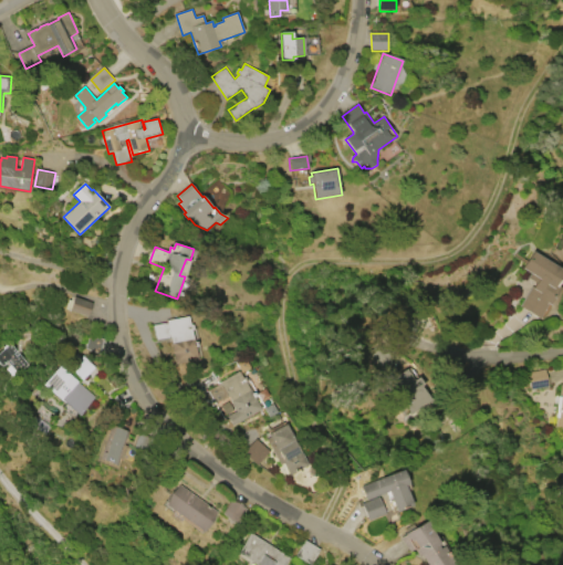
[(534,252),(562,270),(562,278),(556,285),(561,289),(550,306),(549,305),(539,320),(520,307),(535,282),(529,279),(532,274),(523,269),(534,252)]
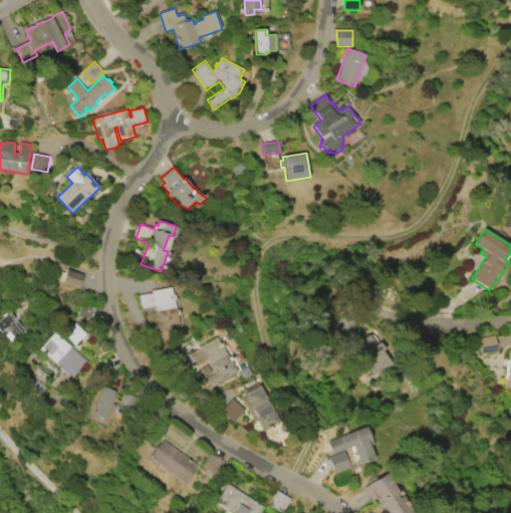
[(68,270),(85,275),(80,288),(63,283),(68,270)]
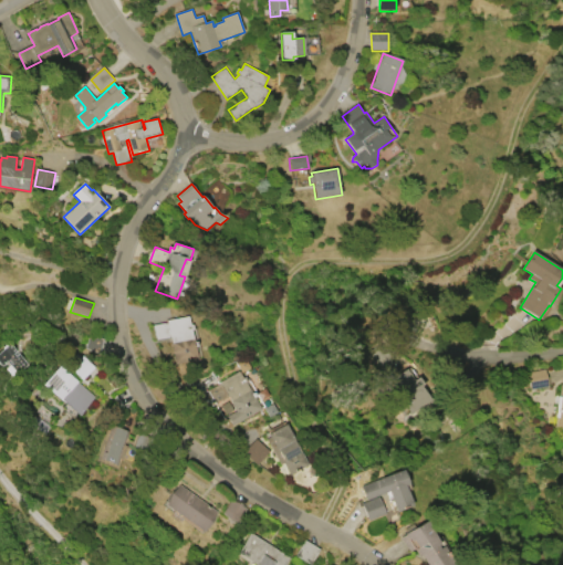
[(167,321),(188,317),(190,325),(193,325),(194,331),(191,331),(194,342),(195,342),(196,347),(195,347),(197,361),(175,365),(169,338),(156,341),(154,326),(167,324),(167,321)]
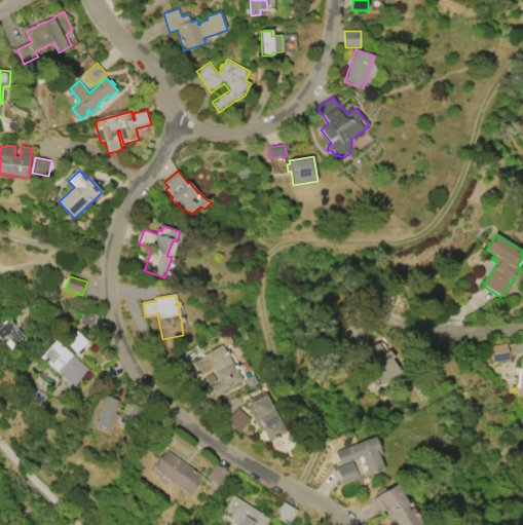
[(84,311),(97,316),(92,329),(80,325),(84,311)]
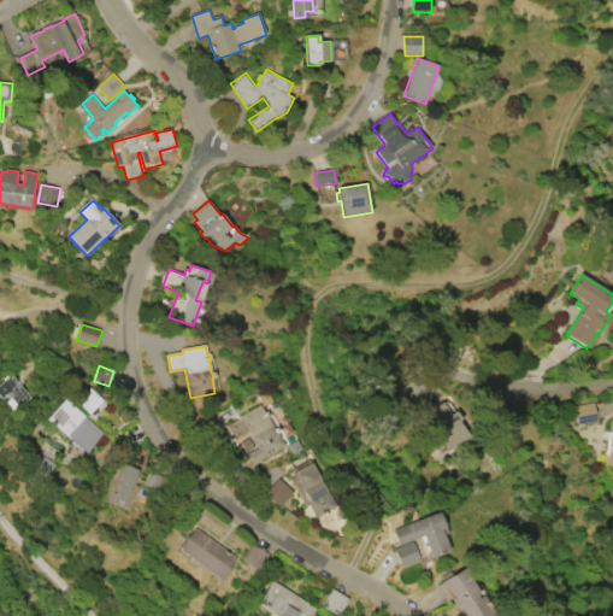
[(33,398),(22,408),(10,396),(4,400),(0,396),(0,386),(13,375),(33,398)]
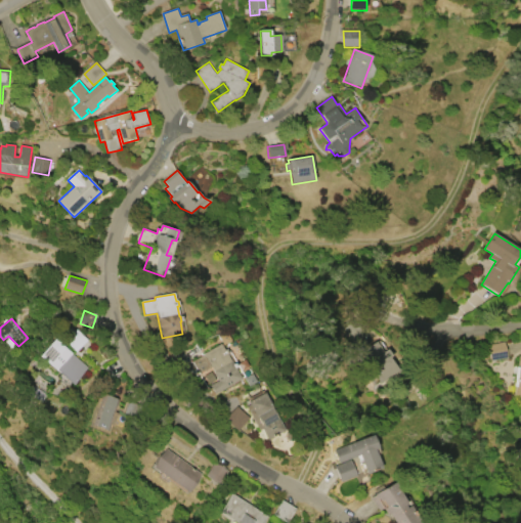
[(66,341),(71,336),(68,333),(73,328),(76,331),(78,329),(90,341),(78,353),(66,341)]
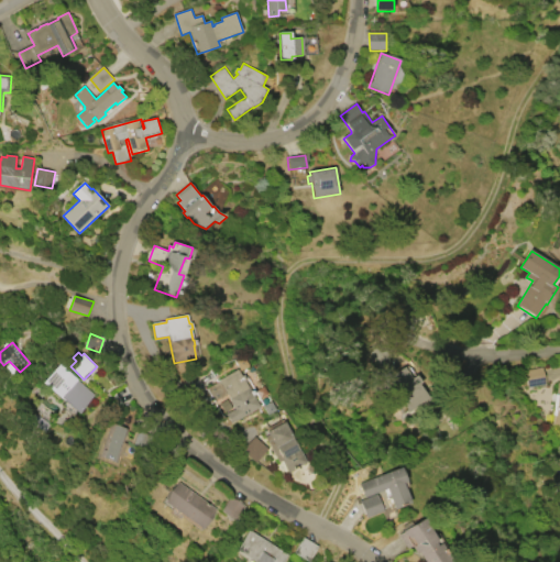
[(414,361),(388,375),(409,415),(435,401),(414,361)]
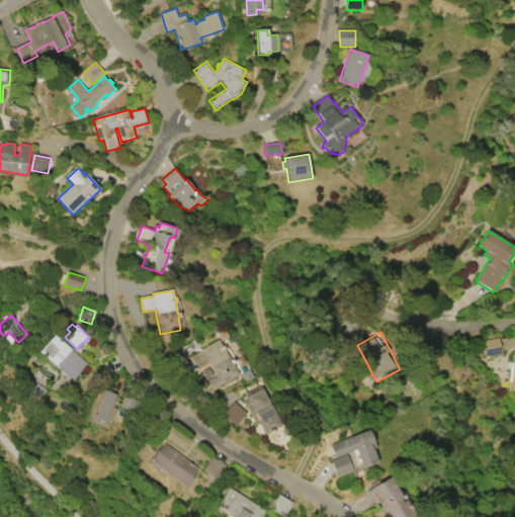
[(88,364),(73,381),(41,352),(57,335),(88,364)]
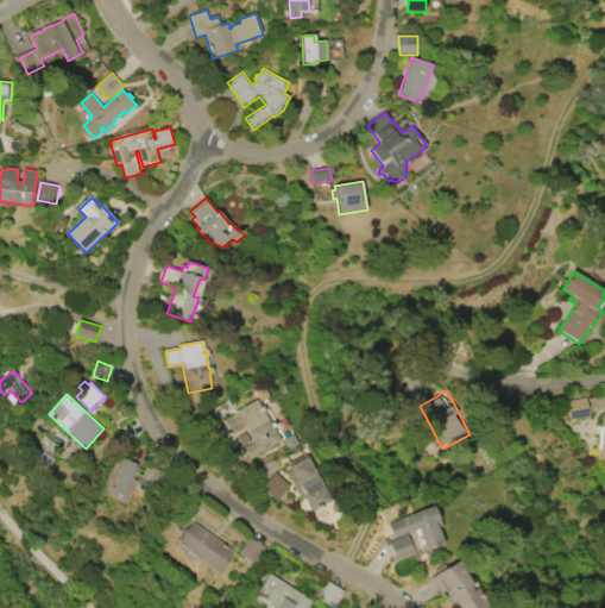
[(592,417),(573,420),(569,402),(588,397),(592,417)]
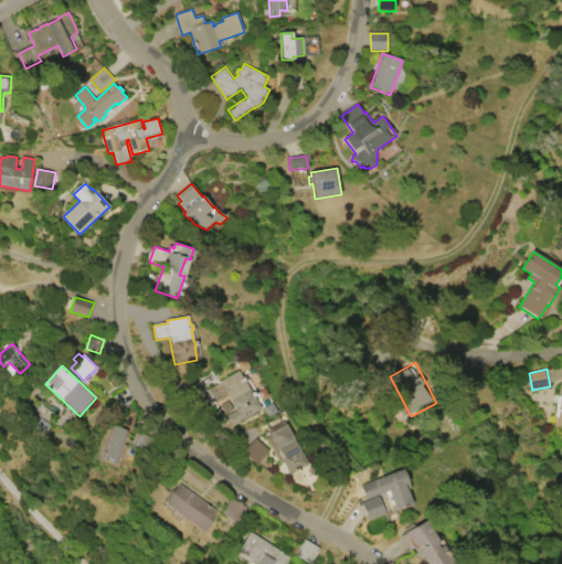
[(258,408),(230,426),(224,416),(234,411),(226,396),(214,403),(207,391),(219,383),(218,382),(236,371),(241,379),(243,376),(245,381),(243,382),(258,408)]
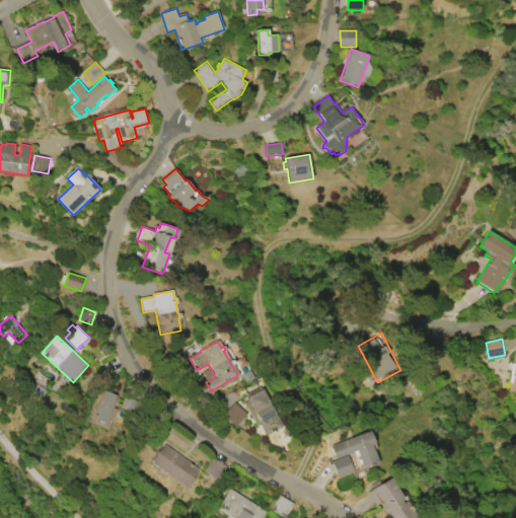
[(262,389),(271,407),(272,405),(275,412),(283,427),(265,436),(260,426),(256,427),(249,415),(252,413),(244,398),(262,389)]
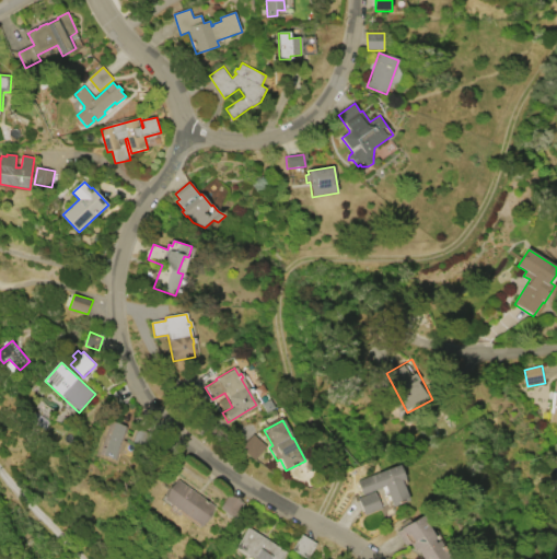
[(102,456),(116,423),(127,428),(113,461),(102,456)]
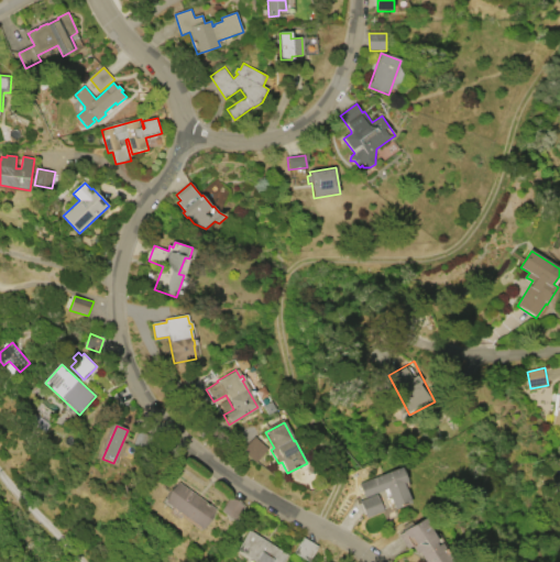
[(253,438),(267,450),(255,463),(241,451),(253,438)]
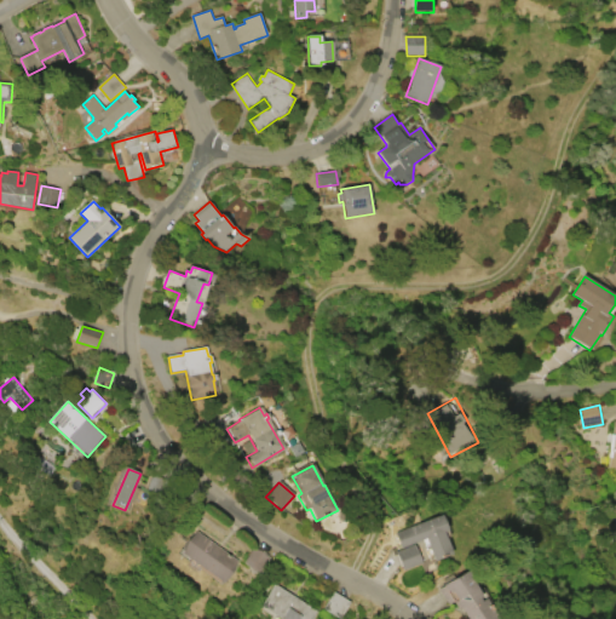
[(403,549),(397,533),(444,516),(449,531),(445,532),(454,554),(436,561),(429,539),(403,549)]
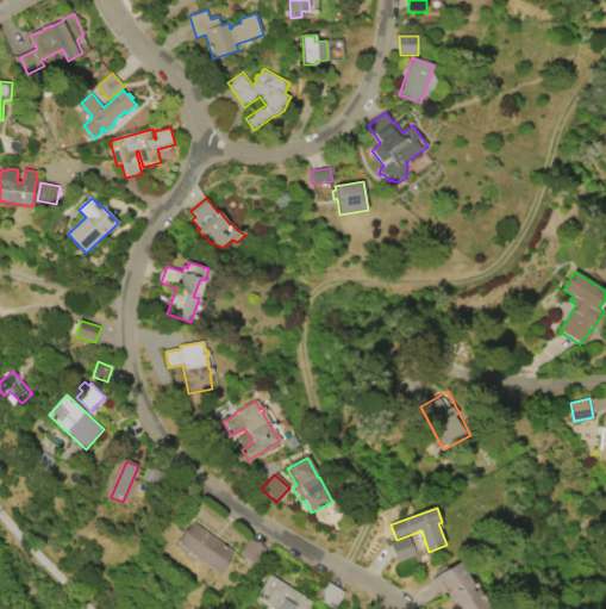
[(219,575),(180,545),(186,533),(195,523),(236,553),(230,565),(219,575)]
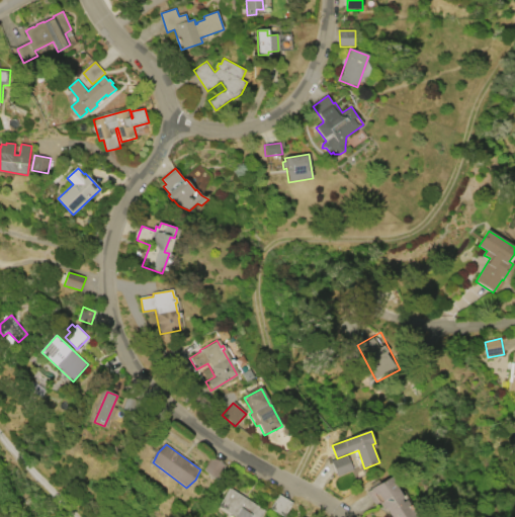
[(332,461),(348,455),(354,470),(338,478),(332,461)]
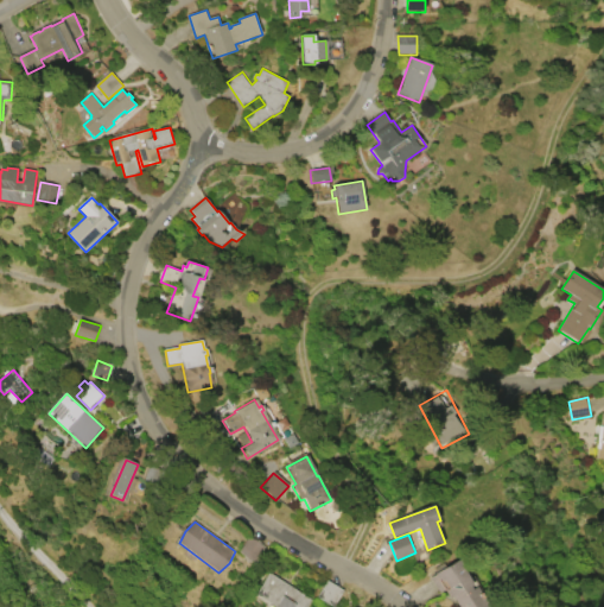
[(240,552),(254,563),(266,548),(250,537),(240,552)]
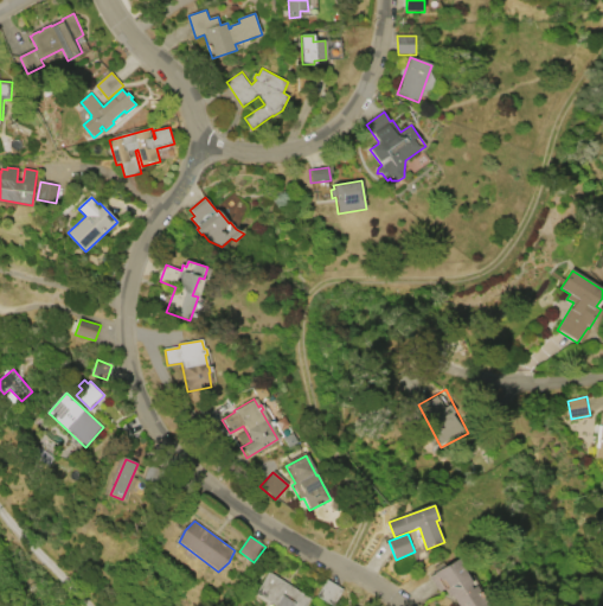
[(460,605),(454,595),(451,598),(447,589),(441,593),(431,578),(436,575),(435,573),(457,560),(473,584),(472,585),(475,591),(479,588),(488,605),(460,605)]
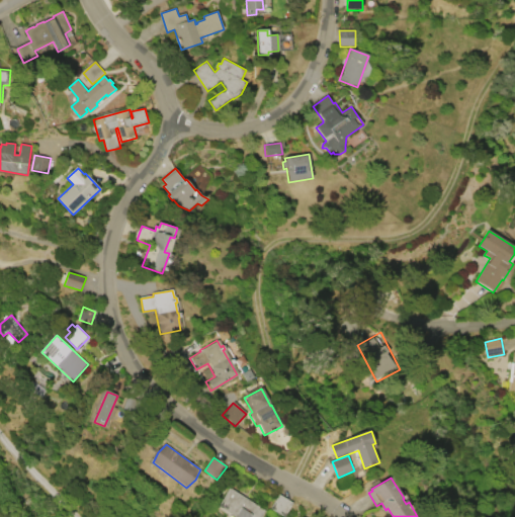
[(234,516),(219,507),(231,488),(267,511),(263,516),(234,516)]
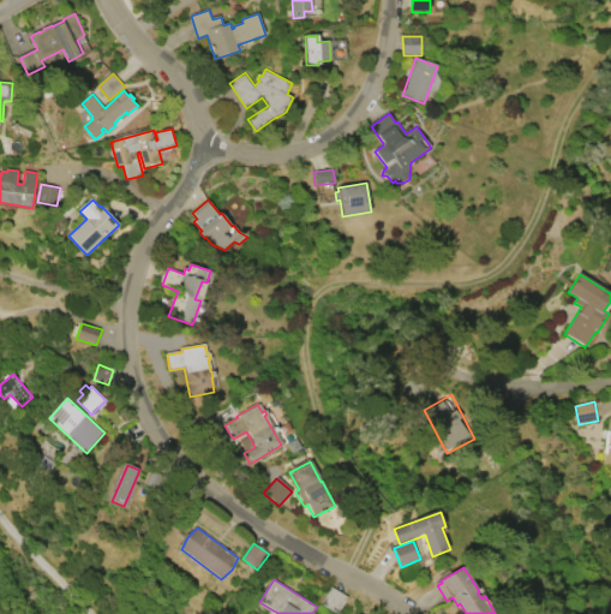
[(335,613),(321,604),(331,588),(348,598),(339,613),(335,613)]
